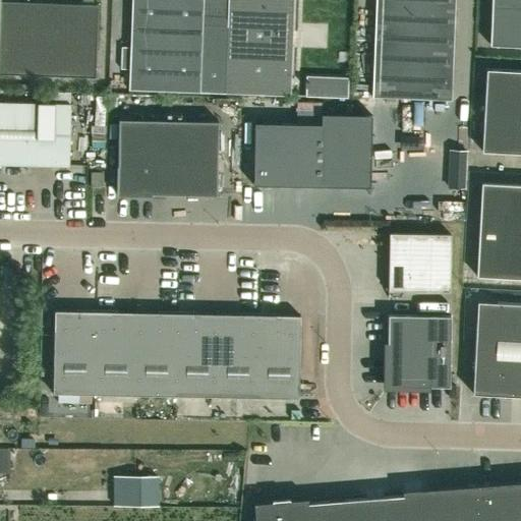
[(0,0),(0,73),(96,77),(98,5),(1,2),(0,0)]
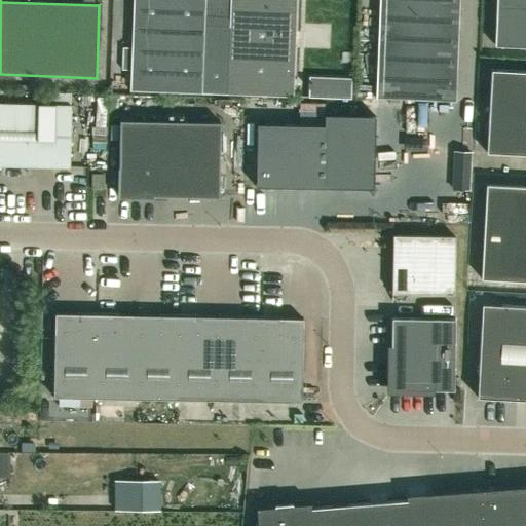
[(133,0),(130,90),(226,94),(229,0),(133,0)]
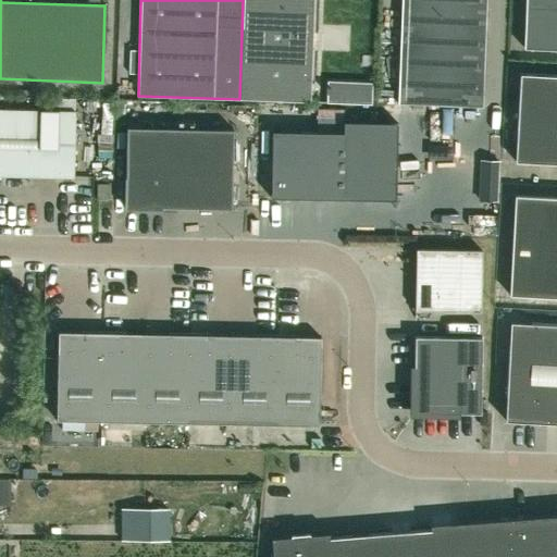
[(310,101),(313,0),(243,0),(239,99),(310,101)]
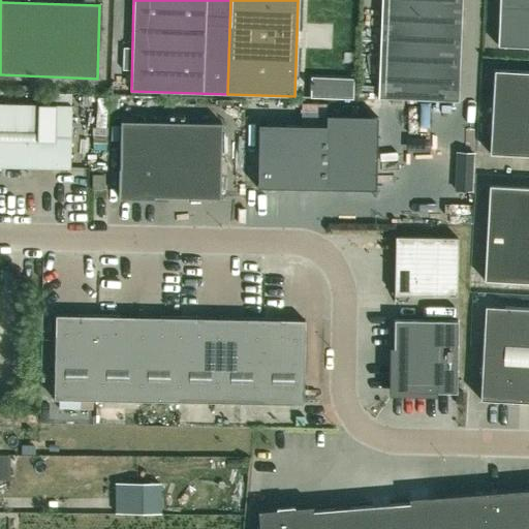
[(378,0),(374,97),(457,100),(460,0),(378,0)]
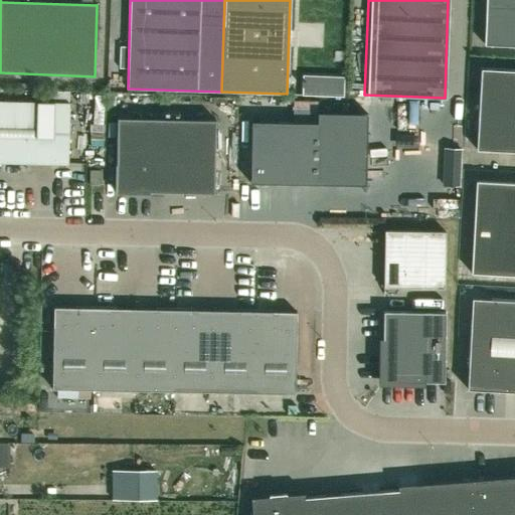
[(514,0),(486,0),(485,43),(514,44),(514,0)]
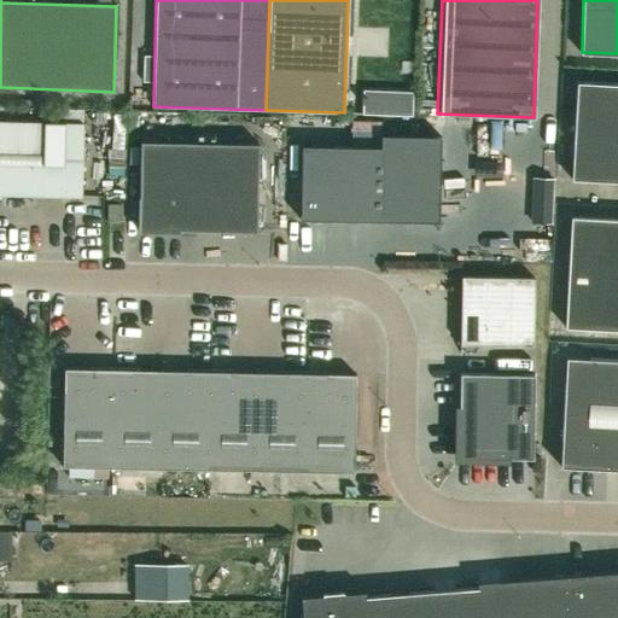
[(617,83),(575,81),(570,179),(617,180),(617,83)]
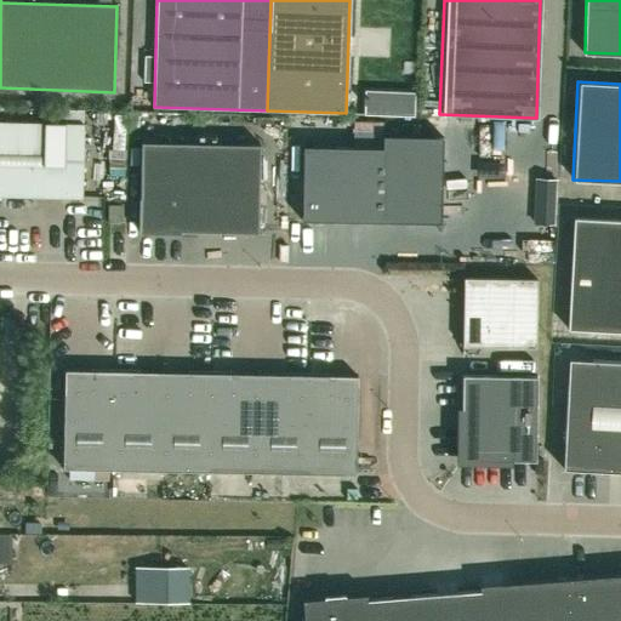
[(0,195),(81,198),(83,125),(0,123),(0,195)]
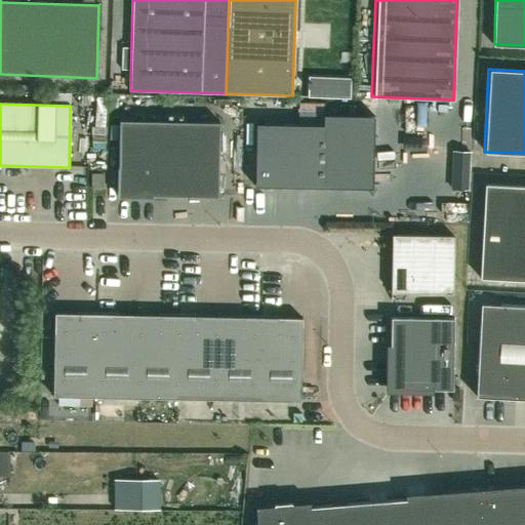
[(217,197),(219,123),(121,121),(120,197),(153,198),(153,196),(217,197)]
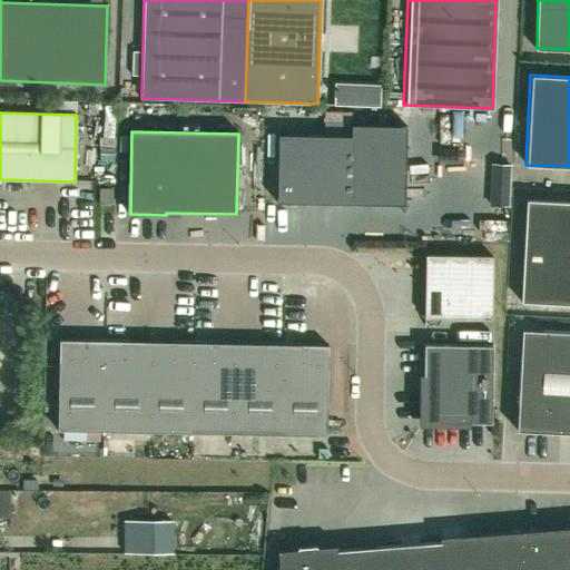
[(352,136),(278,135),(277,203),(351,204),(352,136)]
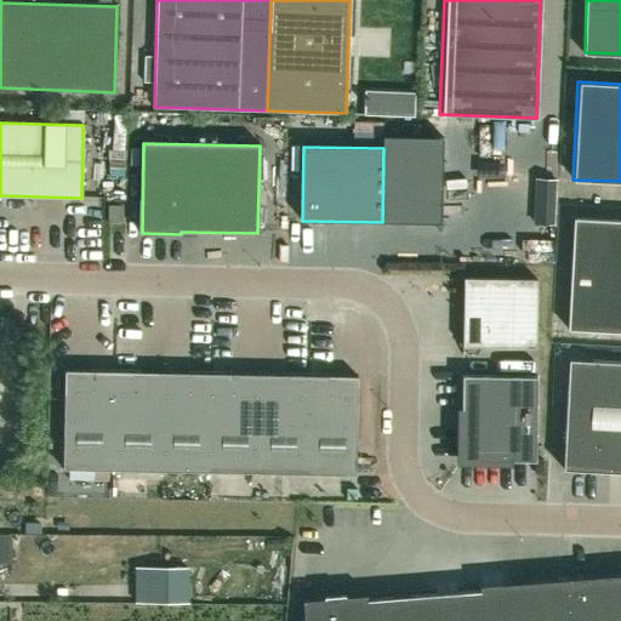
[(119,223),(120,205),(108,205),(107,223),(119,223)]
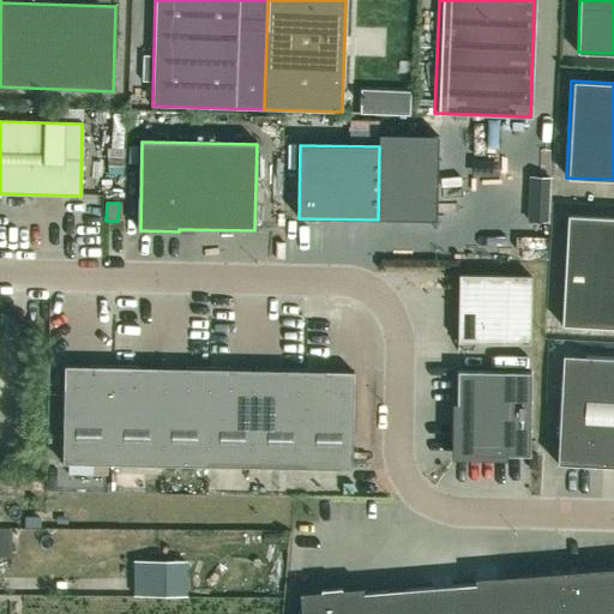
[(613,216),(566,215),(560,324),(613,326),(613,216)]
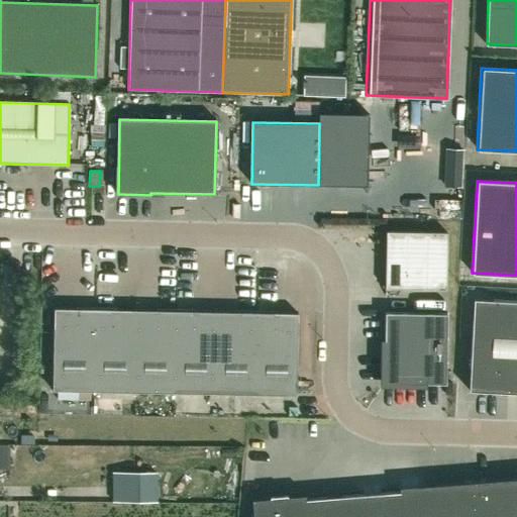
[(444,289),(445,232),(385,230),(384,288),(444,289)]
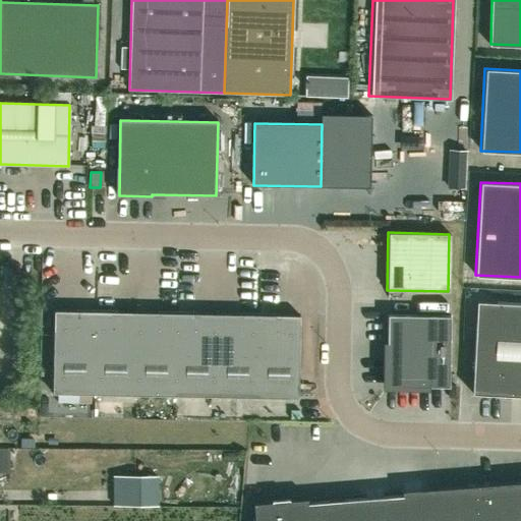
[(520,395),(520,303),(478,301),(472,392),(520,395)]
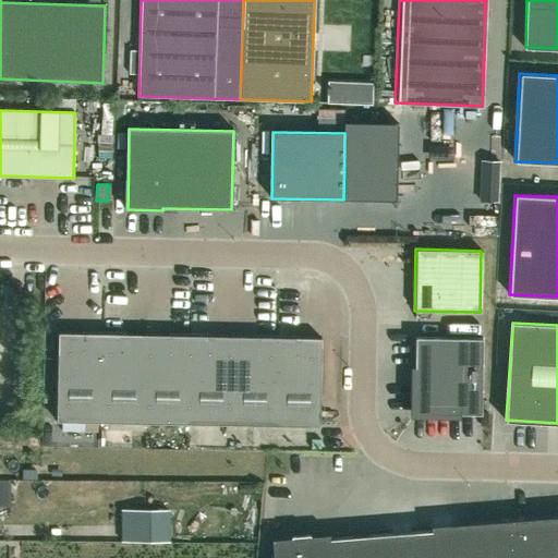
[(100,423),(102,334),(58,332),(56,422),(100,423)]
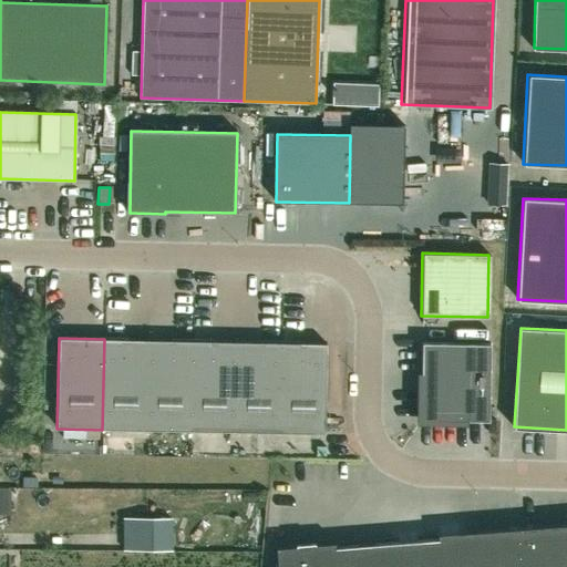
[(146,430),(148,339),(104,339),(102,430),(146,430)]
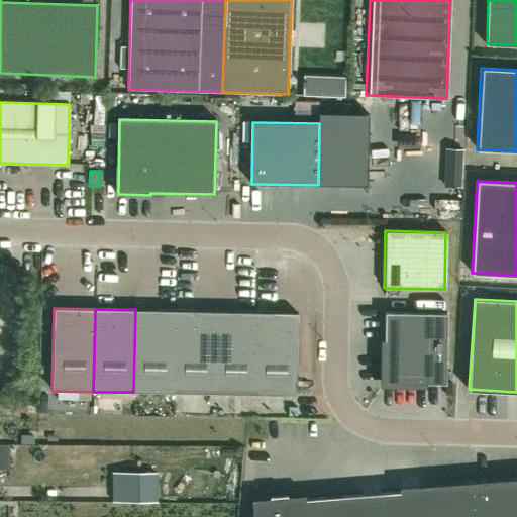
[(174,393),(176,310),(135,309),(133,392),(174,393)]
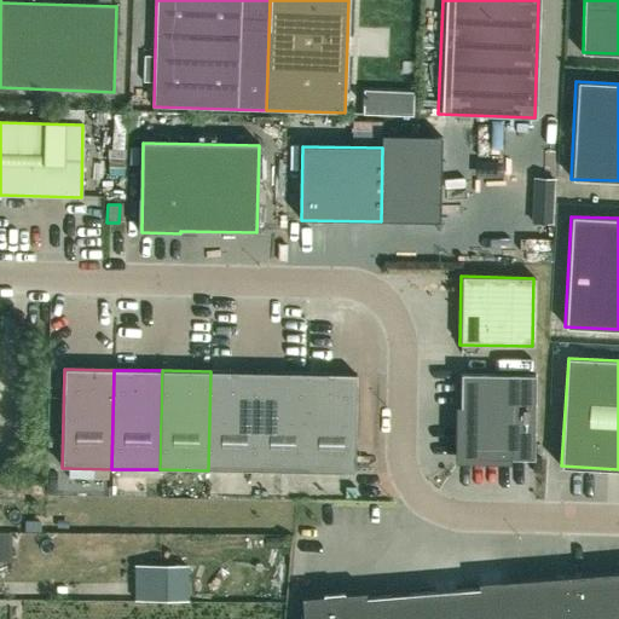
[(256,472),(259,372),(210,371),(208,470),(256,472)]
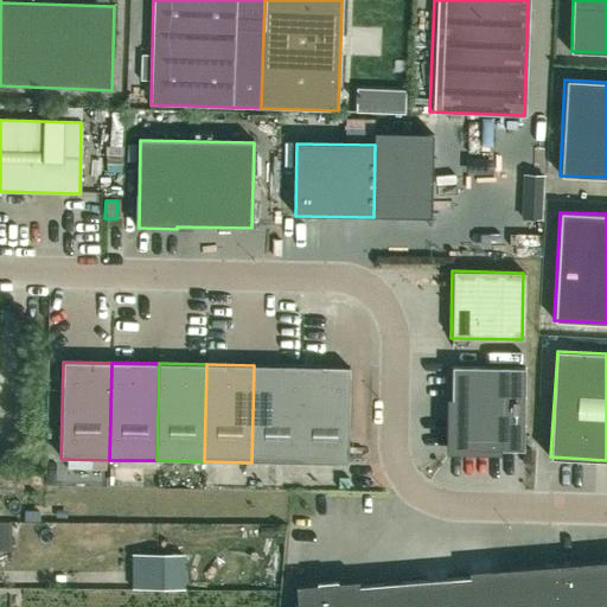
[(299,464),(301,366),(254,365),(251,462),(299,464)]
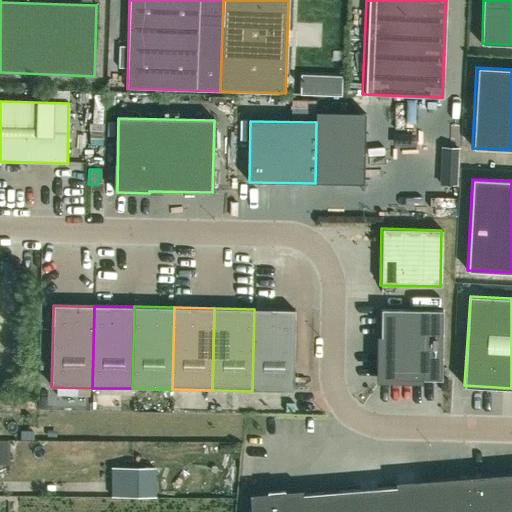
[(441,380),(442,309),(380,308),(379,379),(441,380)]
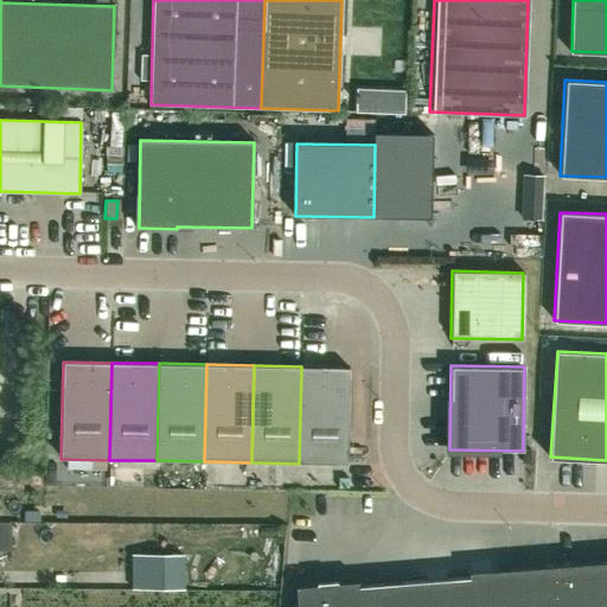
[(347,464),(349,366),(301,366),(299,464),(347,464)]
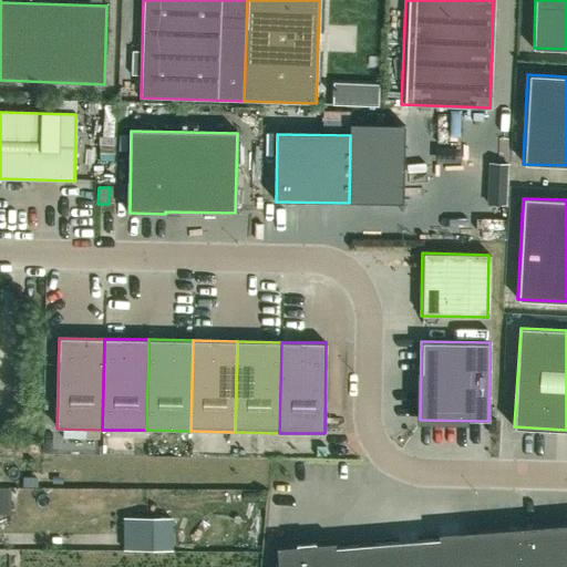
[(0,487),(0,513),(9,513),(9,487),(0,487)]
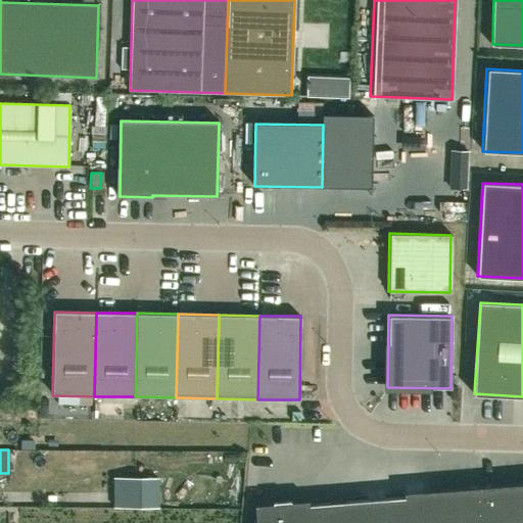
[(457,522),(522,522),(522,482),(455,488),(457,522)]
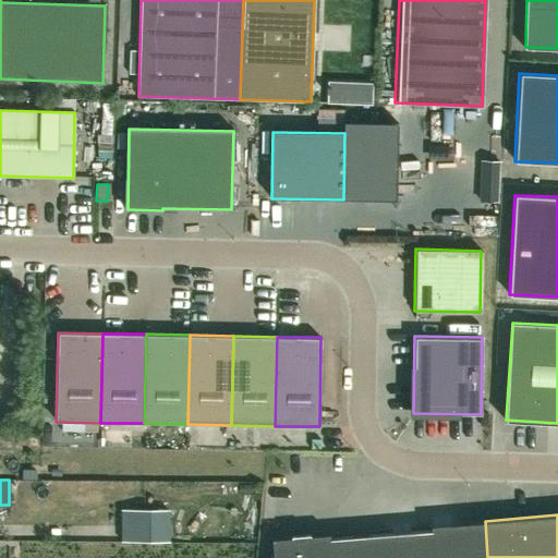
[(380,557),(487,557),(485,521),(431,525),(431,530),(379,534),(380,557)]
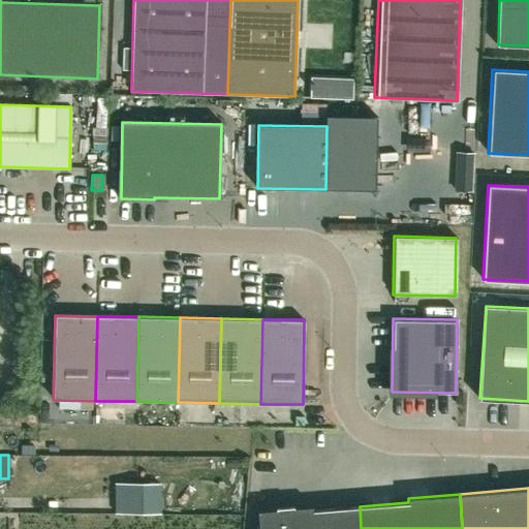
[(312,510),(312,506),(257,510),(258,528),(361,528),(360,506),(312,510)]
